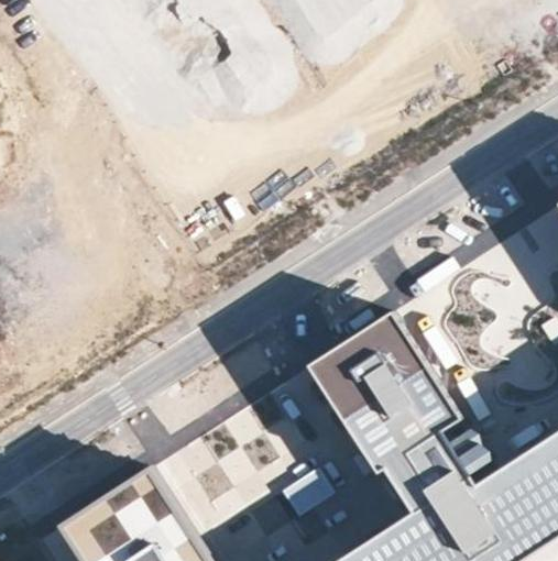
[(414,513),(334,560),(513,560),(557,532),(557,427),(493,471),(395,308),(370,325),(335,348),(307,366),(374,471),(384,466),(414,513)]
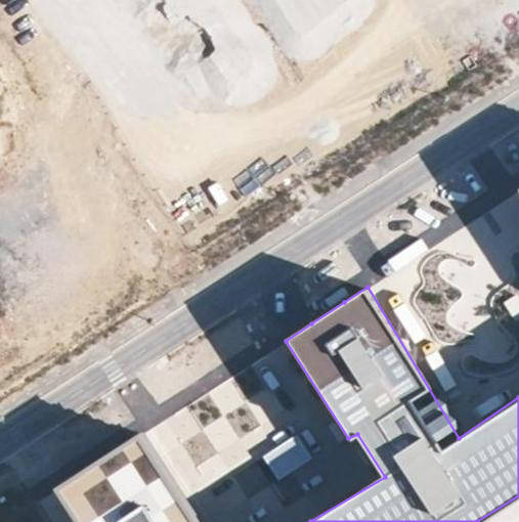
[(494,298),(453,318),(470,350),(511,330),(494,298)]
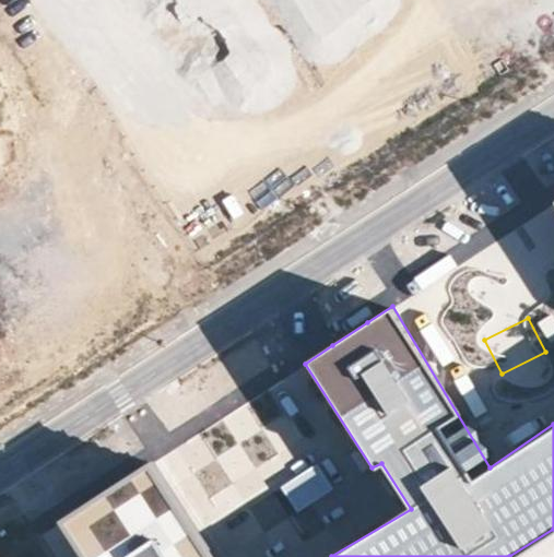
[(213,556),(152,461),(132,472),(82,502),(61,514),(85,556),(213,556)]
